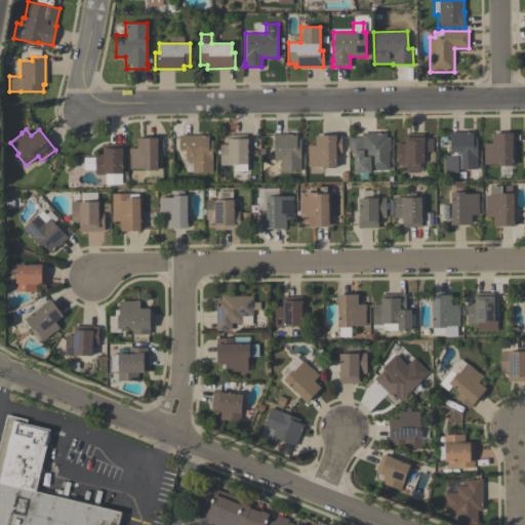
[(386,132),(386,137),(389,137),(389,148),(388,148),(388,170),(369,170),(369,173),(353,173),(353,151),(348,151),(348,137),(361,137),(361,132),(386,132)]
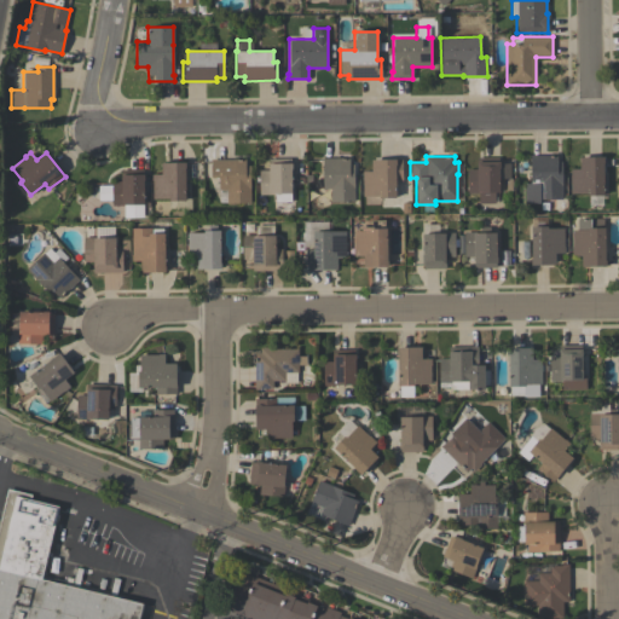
[(525,204),(525,184),(530,184),(530,156),(557,156),(557,162),(561,162),(561,200),(539,200),(539,204),(525,204)]
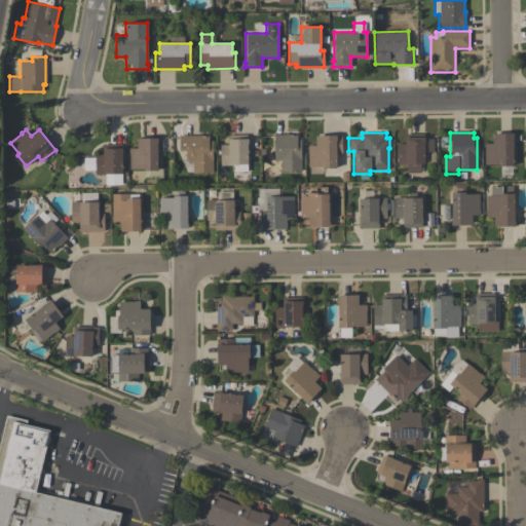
[(513,134),(513,139),(512,139),(512,166),(498,166),(498,164),(485,164),(485,150),(484,150),(484,144),(492,144),(492,134),(513,134)]
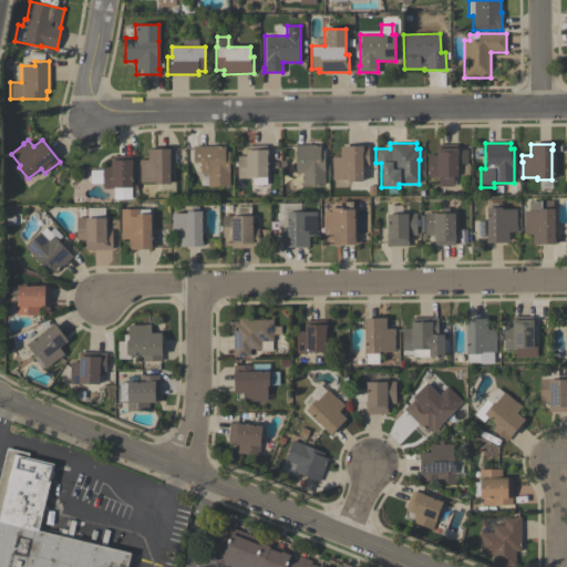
[(237,178),(237,156),(246,156),(245,145),(266,145),(266,150),(267,150),(267,155),(266,155),(267,177),(266,177),(266,185),(253,185),(251,177),(247,177),(247,178),(237,178)]
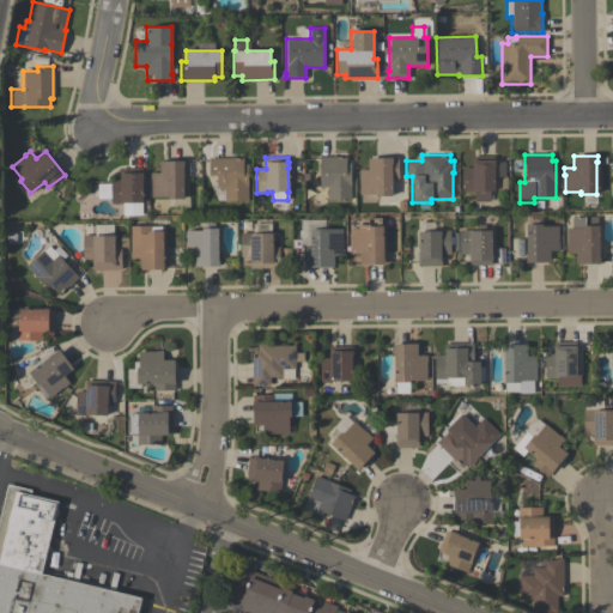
[(346,157),(346,163),(351,163),(351,200),(327,200),(327,187),(319,187),(319,157),(346,157)]
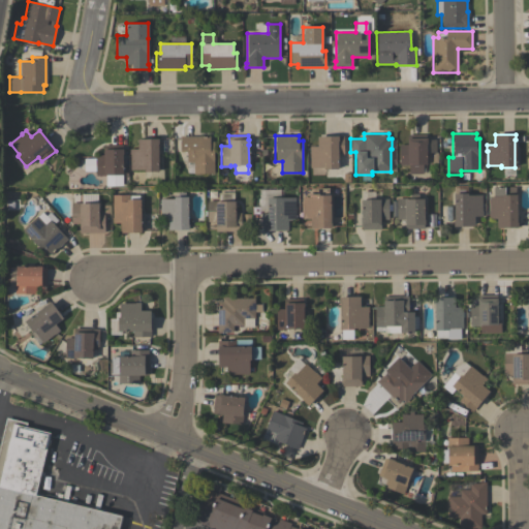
[(435,153),(426,153),(427,164),(423,164),(423,174),(408,174),(408,165),(399,165),(399,145),(407,144),(407,136),(427,135),(427,139),(435,139),(435,153)]
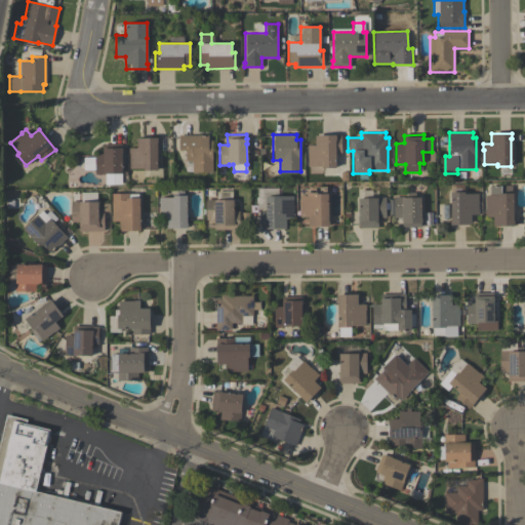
[(212,172),(192,172),(192,161),(185,161),(185,151),(178,151),(178,135),(208,135),(208,140),(211,140),(212,172)]
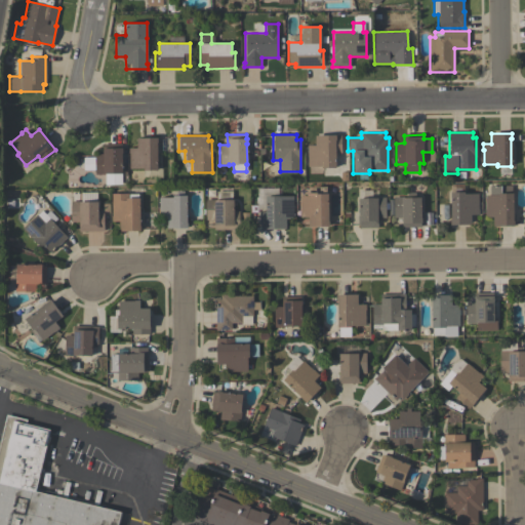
[(308,166),(308,151),(307,151),(307,146),(315,146),(314,135),(340,135),(340,153),(335,153),(335,168),(321,168),(321,166),(308,166)]
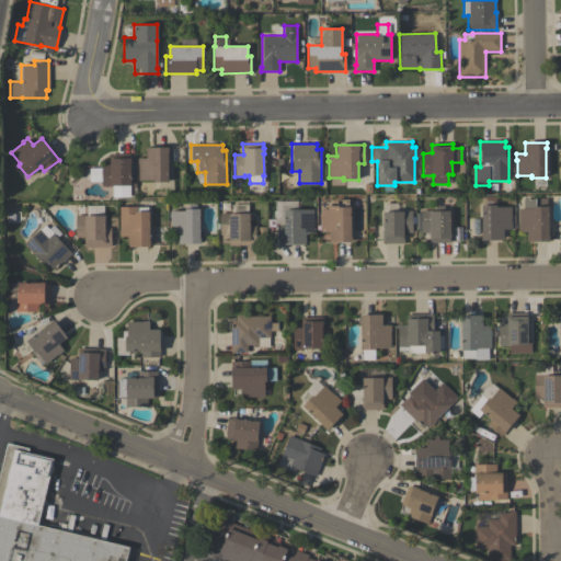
[(137,158),(146,158),(146,148),(168,148),(168,152),(168,182),(152,182),(152,181),(138,181),(138,163),(137,163),(137,158)]
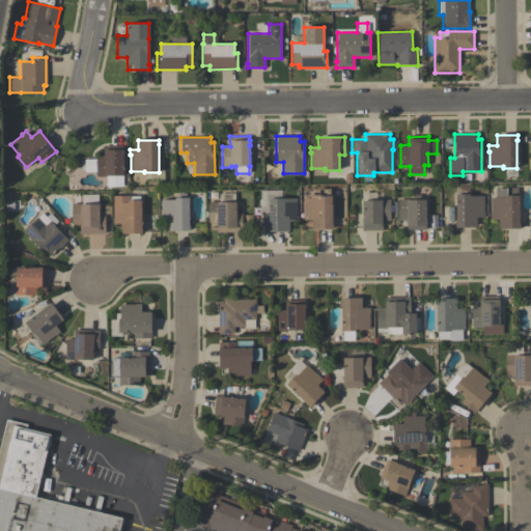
[(106,187),(106,176),(95,176),(95,172),(84,172),(84,160),(95,159),(95,156),(103,156),(103,146),(122,146),(122,149),(123,149),(123,155),(122,155),(122,175),(122,187),(106,187)]
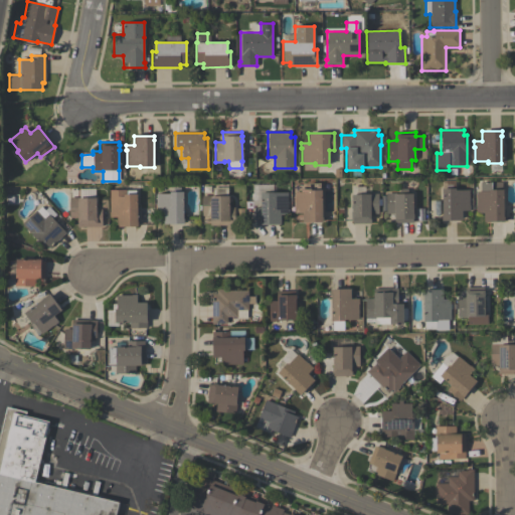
[(483,222),(483,212),(475,212),(475,207),(476,207),(476,191),(480,191),(480,182),(502,182),(502,190),(503,190),(503,222),(483,222)]
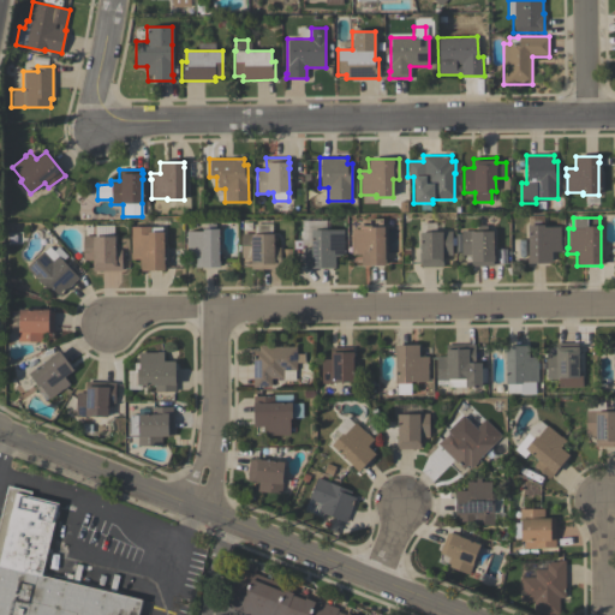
[(351,254),(351,249),(351,230),(358,230),(358,226),(369,226),(369,221),(382,221),(382,227),(384,227),(384,260),(386,260),(386,266),(360,266),(360,254),(351,254)]
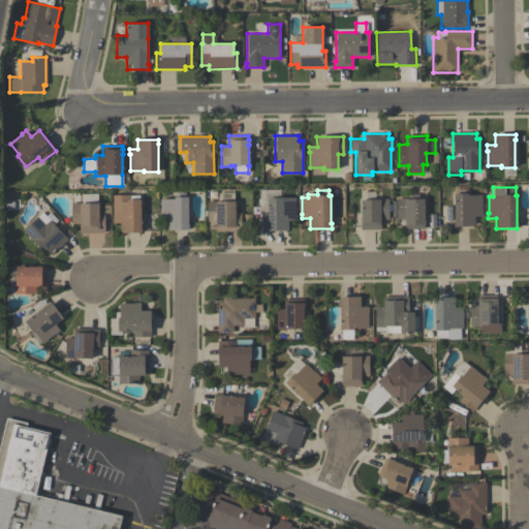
[(208,222),(207,200),(215,200),(215,201),(218,201),(218,193),(234,193),(234,201),(235,201),(235,213),(240,213),(240,231),(215,231),(215,222),(208,222)]
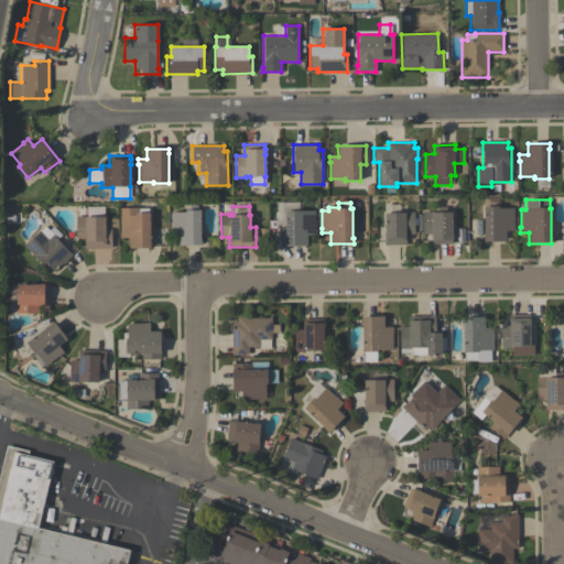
[(85,239),(76,239),(76,216),(84,216),(84,217),(87,217),(87,207),(104,207),(104,217),(105,217),(105,229),(111,229),(111,249),(85,249),(85,239)]
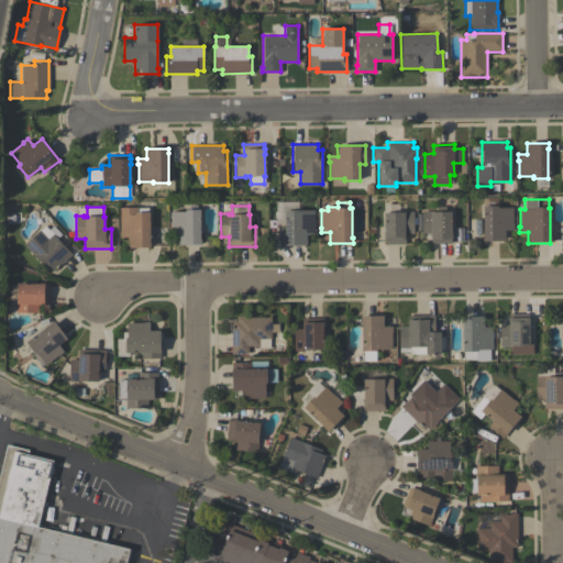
[(451,244),(431,244),(430,233),(422,233),(421,211),(430,211),(430,212),(438,212),(438,207),(445,207),(445,212),(451,212),(451,232),(452,232),(452,239),(451,239),(451,244)]
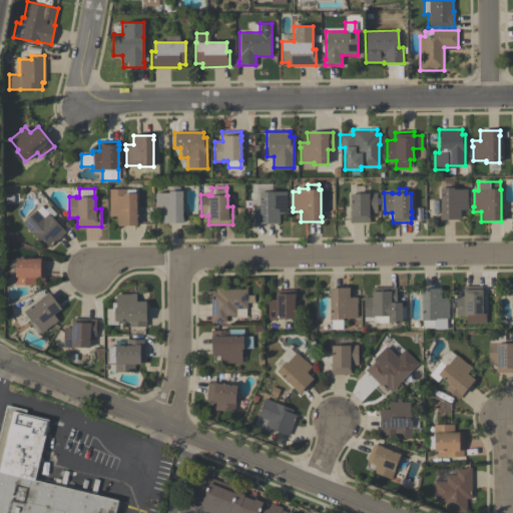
[(467,210),(459,210),(460,219),(439,220),(439,215),(440,215),(439,188),(453,188),(453,189),(467,189),(467,197),(470,197),(470,208),(467,208),(467,210)]
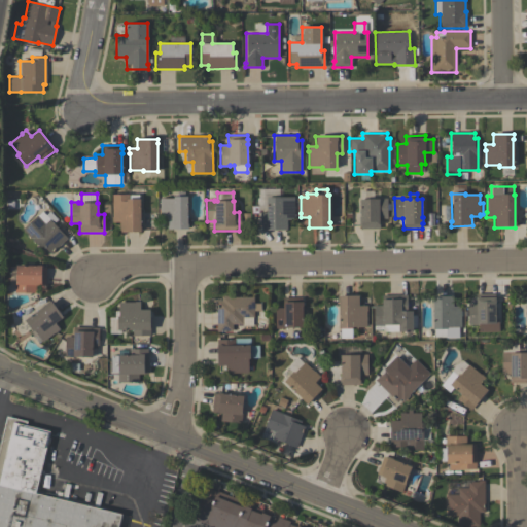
[(138,195),(138,199),(140,199),(140,227),(140,233),(119,233),(119,222),(111,222),(111,217),(111,195),(129,195),(138,195)]
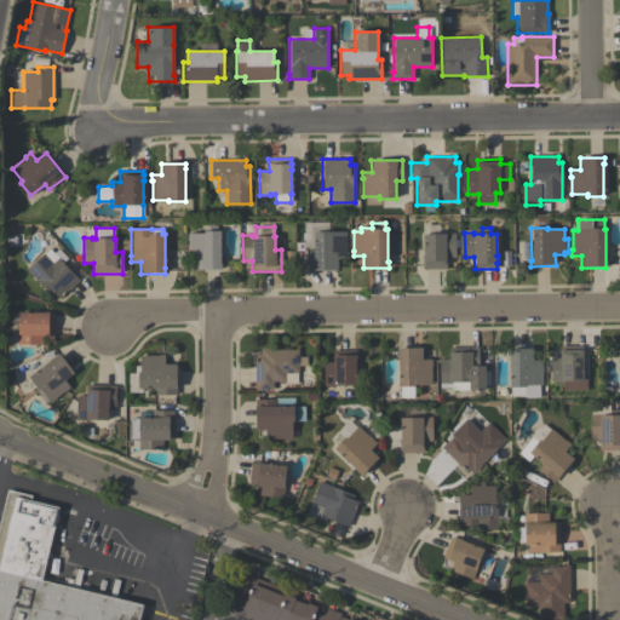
[(220,270),(196,270),(196,258),(188,258),(188,234),(204,234),(204,231),(219,231),(220,264),(220,270)]
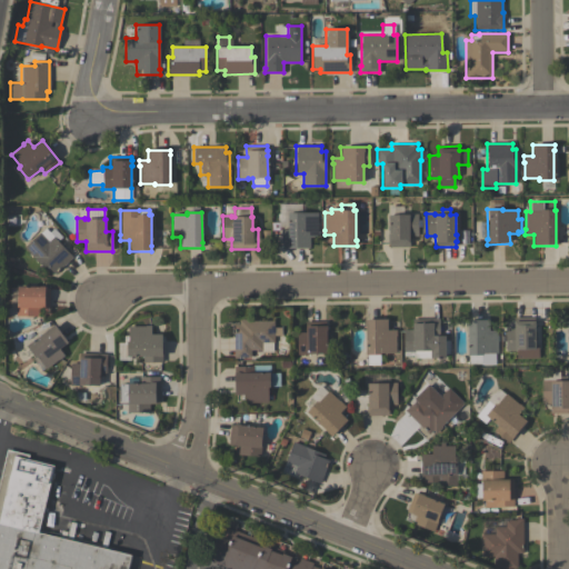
[(302,212),(302,215),(317,215),(317,237),(309,237),(309,248),(281,249),(281,229),(287,229),(287,212),(302,212)]
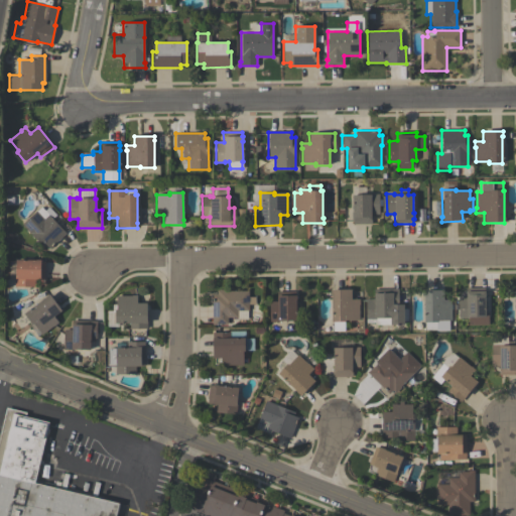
[(352,224),(352,221),(352,215),(352,195),(370,195),(370,194),(378,194),(379,214),(371,214),(371,224),(352,224)]
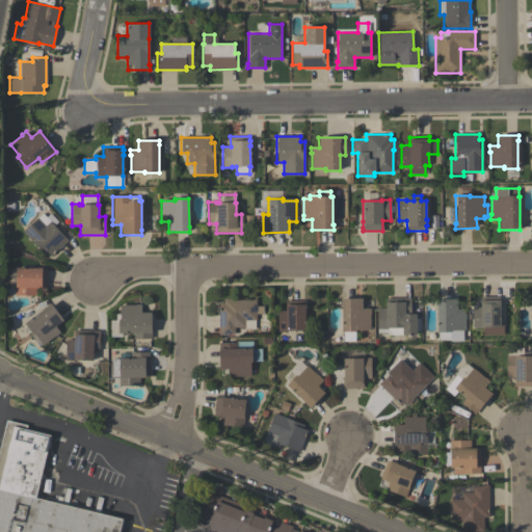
[(22,232),(43,213),(46,217),(50,213),(58,221),(54,225),(68,240),(51,257),(47,251),(44,255),(22,232)]
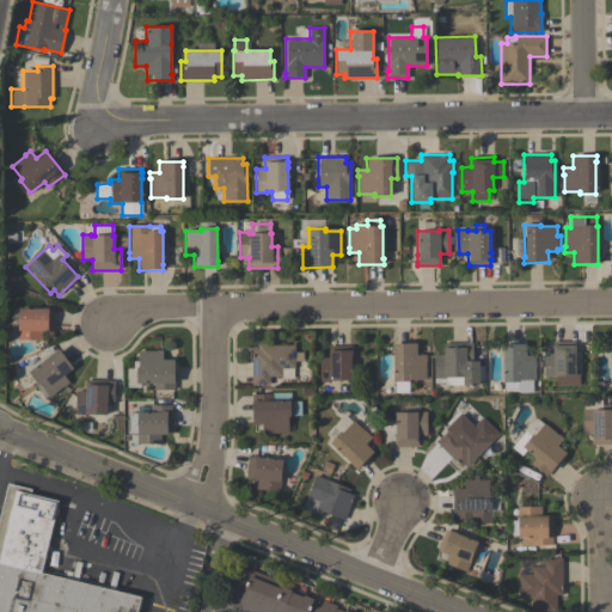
[(53,331),(42,331),(41,341),(17,340),(17,329),(18,329),(19,308),(42,308),(48,308),(48,310),(54,310),(53,331)]
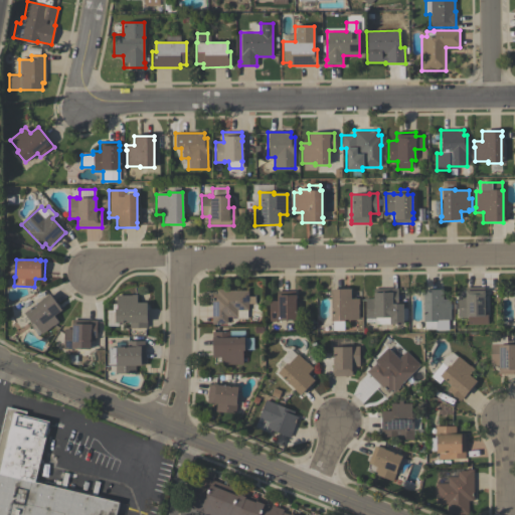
[(402,324),(375,324),(375,321),(365,321),(365,299),(372,299),(372,289),(397,288),(397,304),(402,304),(402,324)]
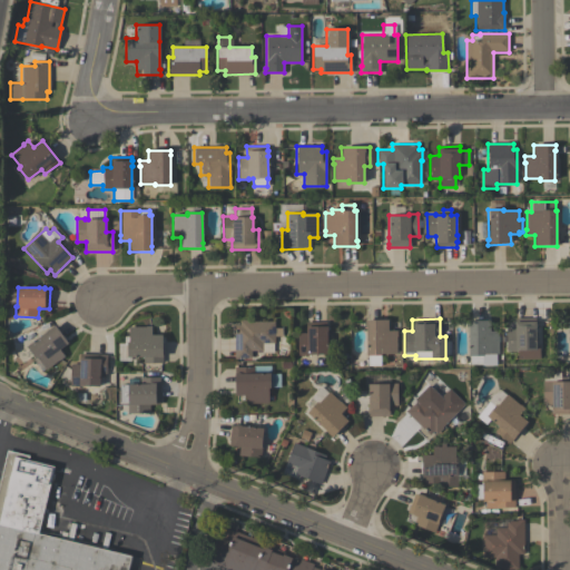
[(539,359),(518,359),(518,351),(505,351),(505,328),(514,328),(514,318),(534,318),(534,322),(536,322),(536,345),(539,345),(539,359)]
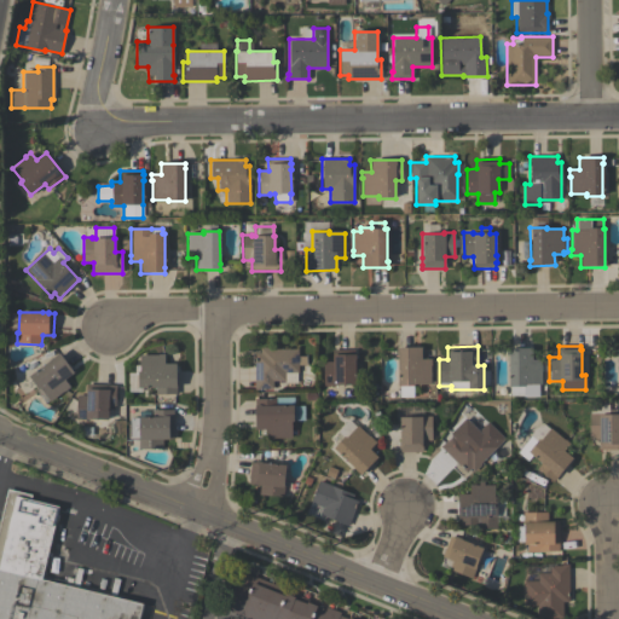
[(395,348),(421,347),(421,359),(431,359),(431,365),(429,365),(431,383),(414,385),(414,386),(412,386),(412,397),(399,397),(399,386),(398,386),(397,354),(395,354),(395,348)]
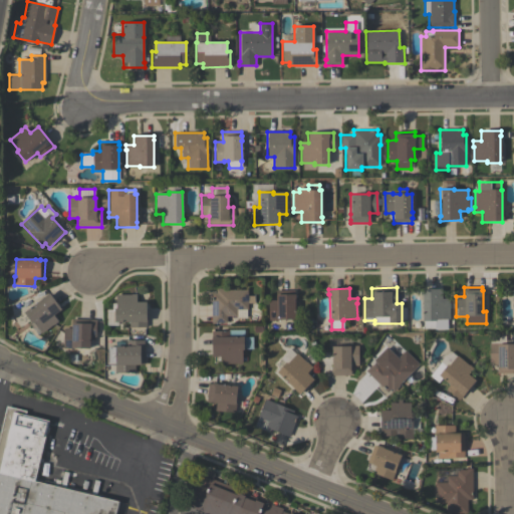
[(216,289),(225,289),(225,290),(247,290),(247,296),(254,296),(254,303),(247,303),(247,309),(246,309),(246,318),(236,318),(236,316),(227,316),(227,323),(211,323),(210,293),(216,293),(216,289)]
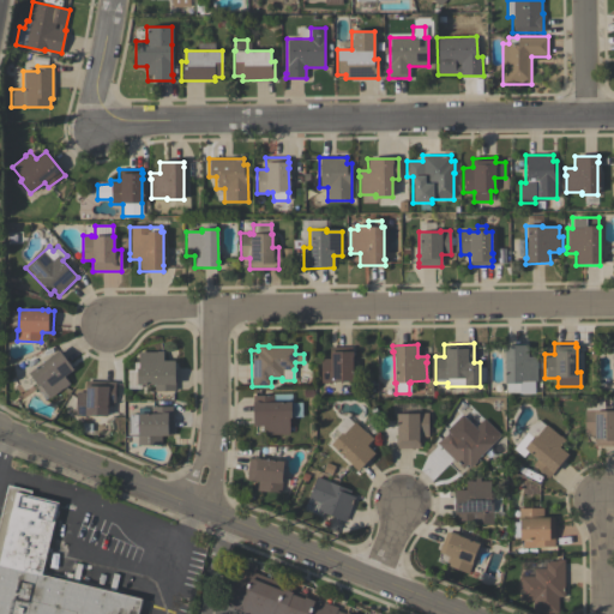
[(534,392),(518,393),(518,391),(506,392),(506,383),(505,383),(504,351),(503,351),(503,345),(527,345),(528,356),(536,356),(537,380),(534,380),(534,392)]
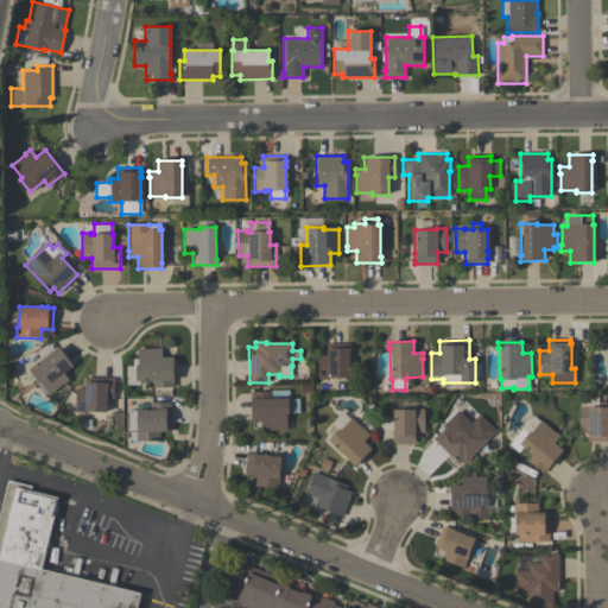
[(325,343),(348,343),(348,348),(348,378),(329,378),(329,379),(317,379),(317,355),(325,355),(325,343)]
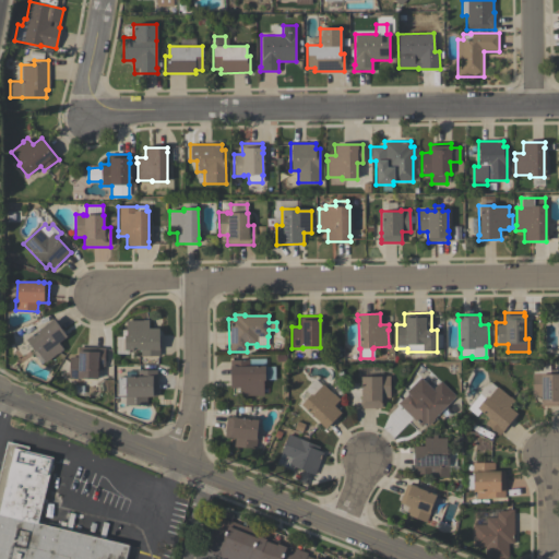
[(67,337),(59,342),(62,347),(61,347),(63,349),(45,363),(36,351),(34,352),(25,340),(49,323),(49,322),(54,319),(67,337)]
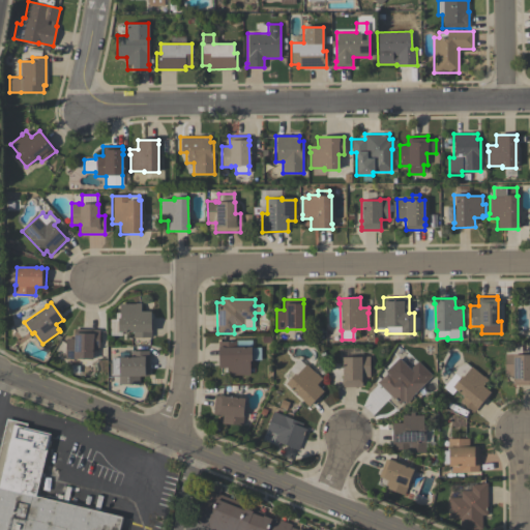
[(140,303),(140,306),(141,306),(141,312),(150,312),(150,337),(133,337),(133,332),(117,332),(117,318),(119,318),(119,304),(135,304),(135,303),(140,303)]
